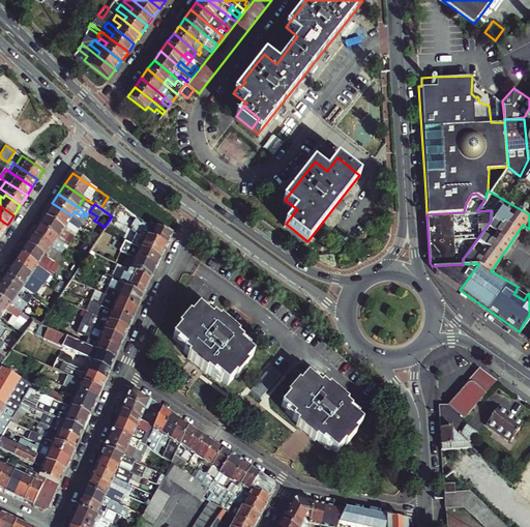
[(45,214),(38,223),(68,243),(74,234),(45,214)]
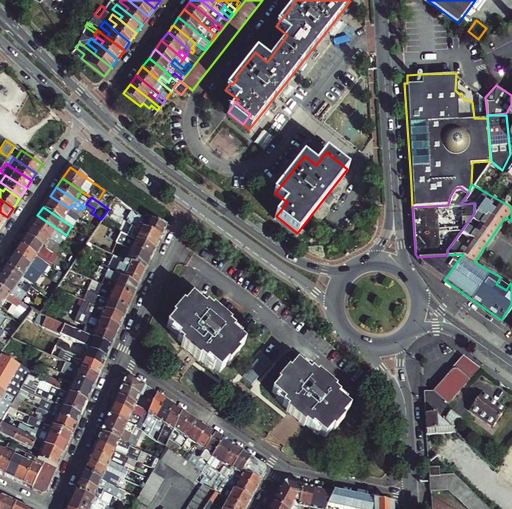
[(132,224),(127,234),(155,247),(161,235),(138,224),(143,218),(143,217),(132,209),(127,216),(130,218),(128,220),(132,224)]
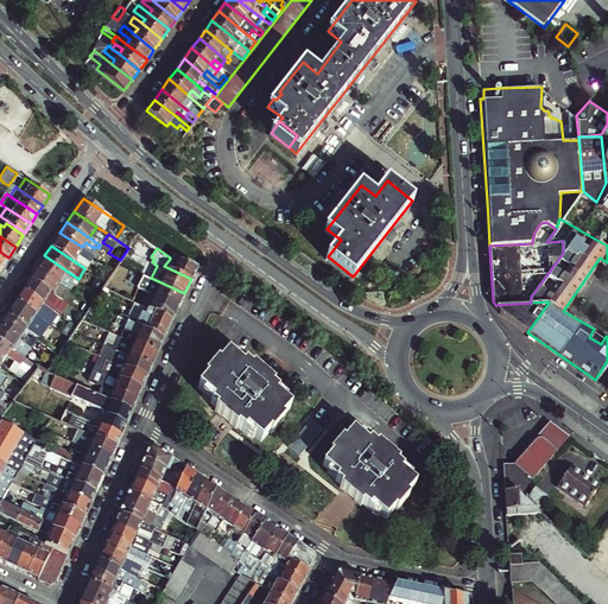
[(78,279),(44,255),(38,266),(71,288),(78,279)]
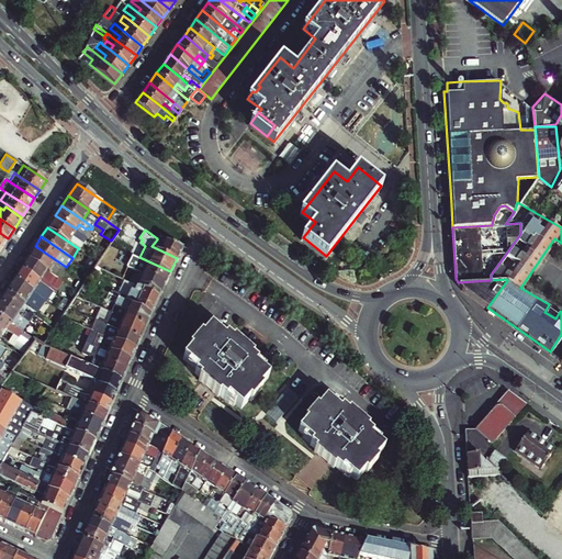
[(163,243),(157,239),(152,246),(177,258),(182,247),(165,237),(163,243)]
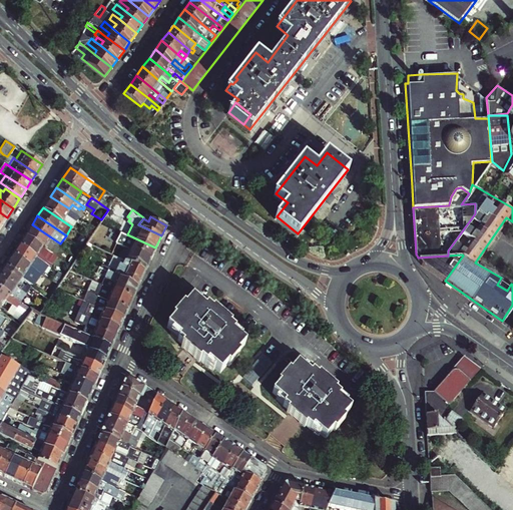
[(60,243),(32,224),(26,233),(52,252),(54,252),(60,243)]
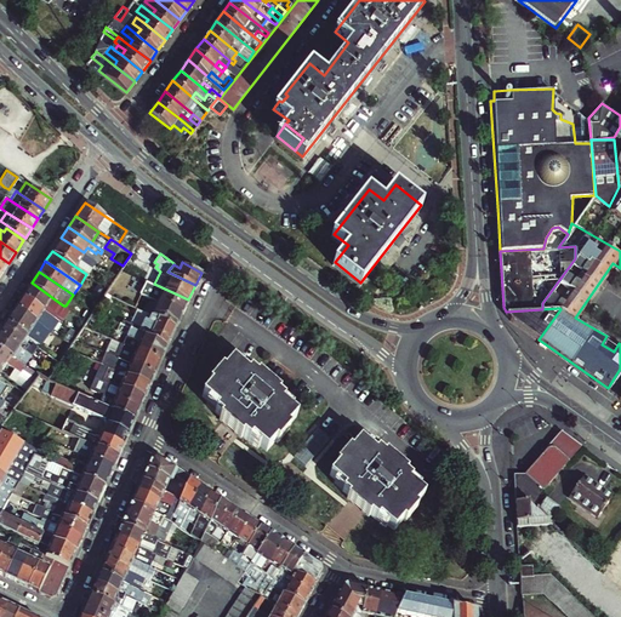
[(161,292),(158,298),(183,310),(188,300),(154,284),(147,280),(144,284),(161,292)]
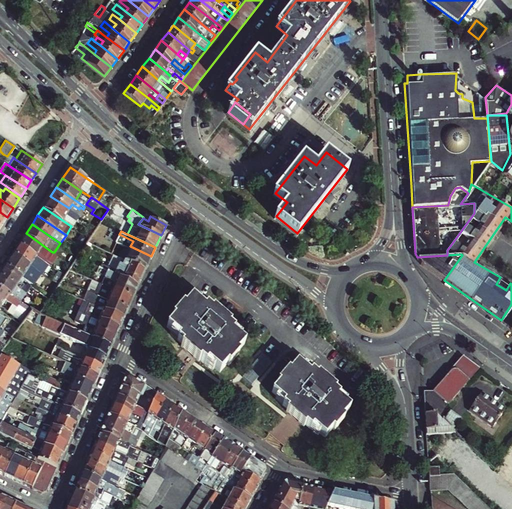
[(26,233),(19,242),(36,254),(46,261),(52,252),(26,233)]
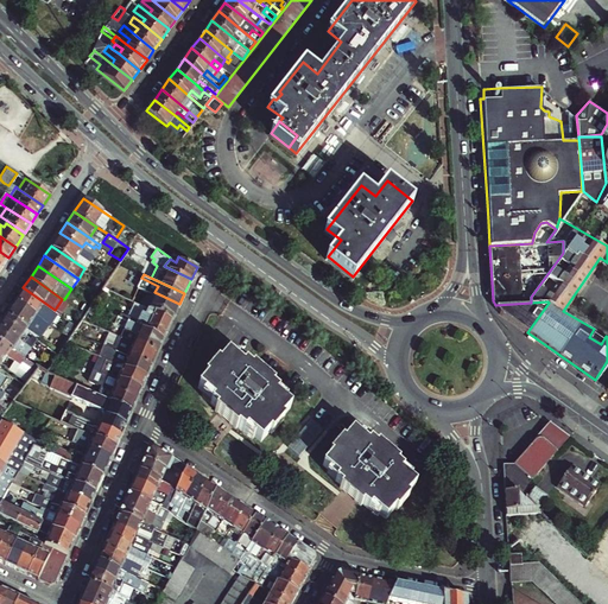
[(106,307),(115,290),(105,284),(93,302),(106,307)]
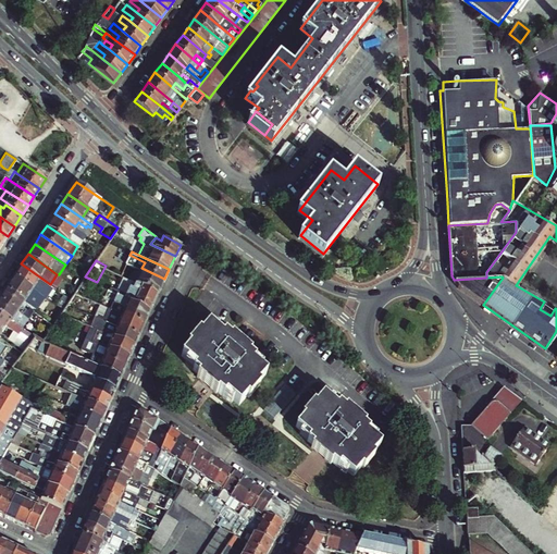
[(39,277),(21,263),(14,274),(47,297),(53,286),(50,284),(39,277)]
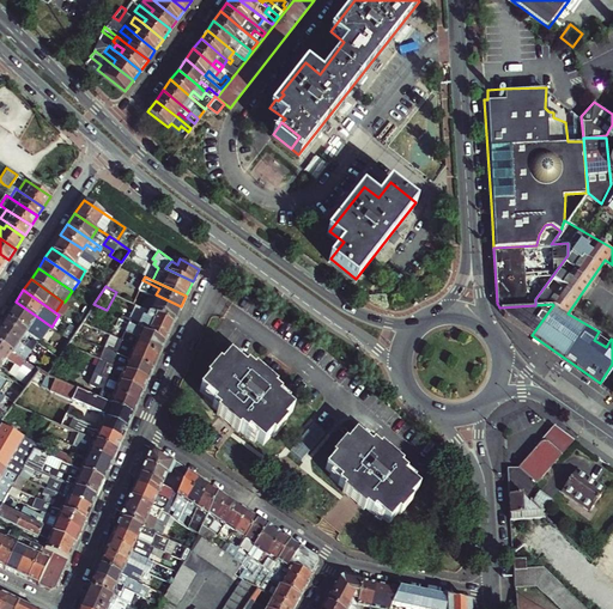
[(156,294),(150,309),(174,321),(175,317),(181,306),(156,294)]
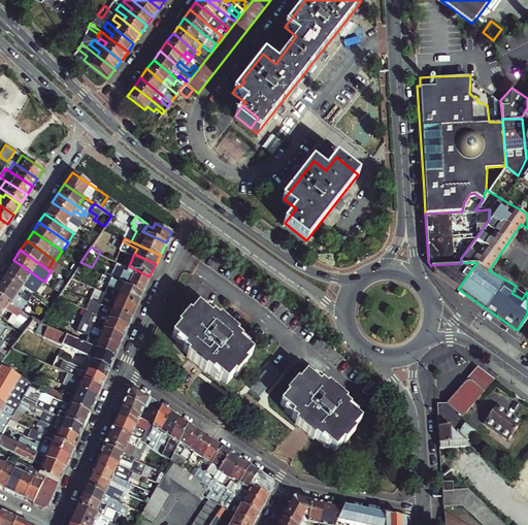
[(86,282),(92,267),(80,262),(73,272),(72,275),(86,282)]
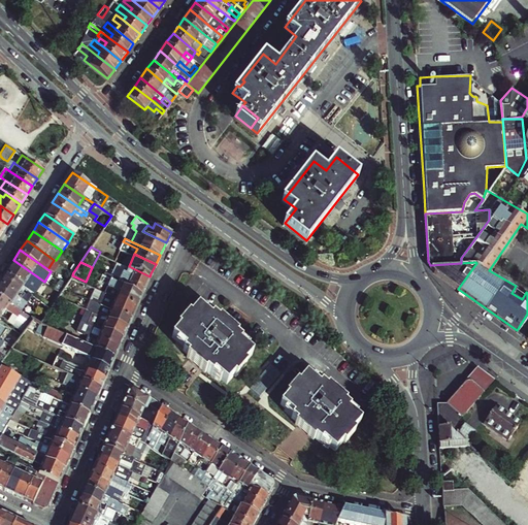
[(461,263),(430,265),(434,271),(458,289),(476,263),(475,262),(461,263)]
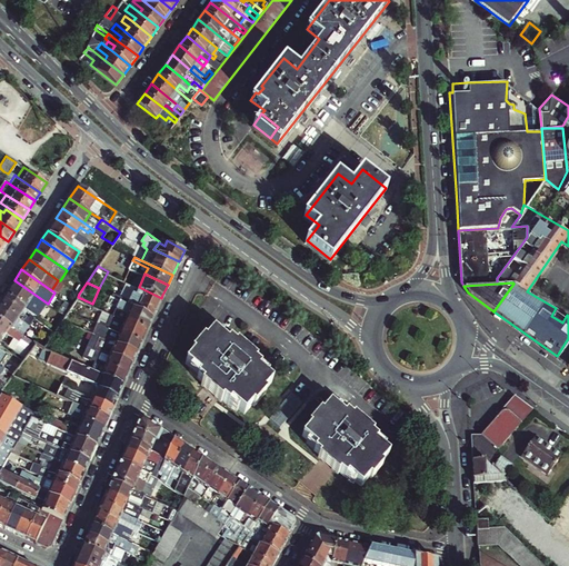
[(101,290),(109,294),(130,304),(132,298),(105,285),(101,290)]
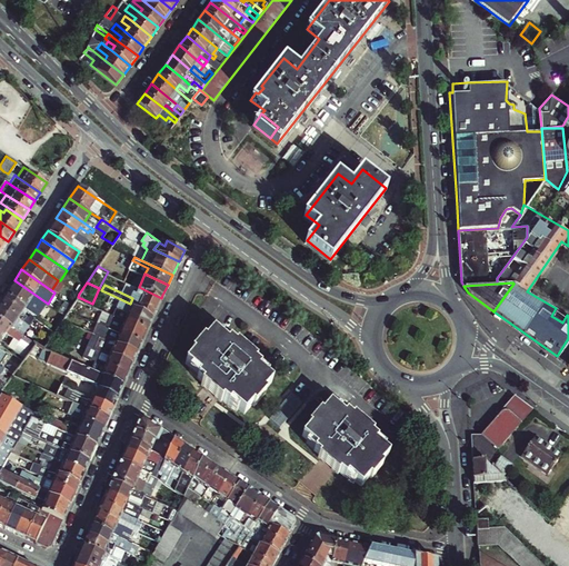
[(132,298),(130,304),(153,315),(161,298),(139,287),(136,285),(131,293),(135,295),(132,298)]
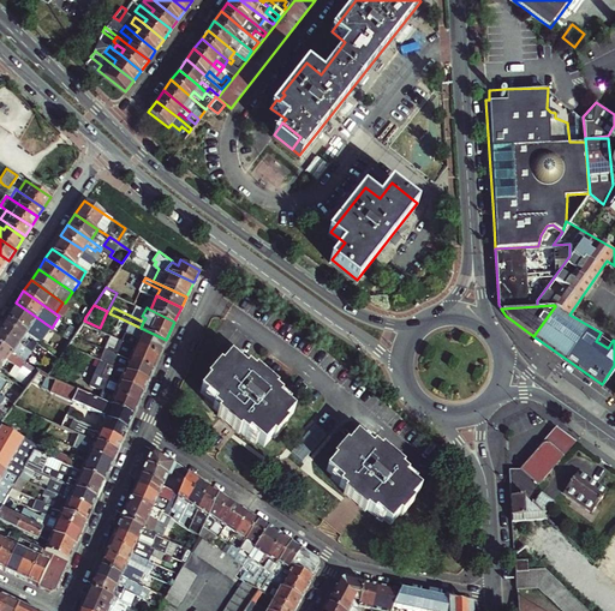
[(6,316),(0,325),(0,327),(31,348),(39,339),(6,316)]
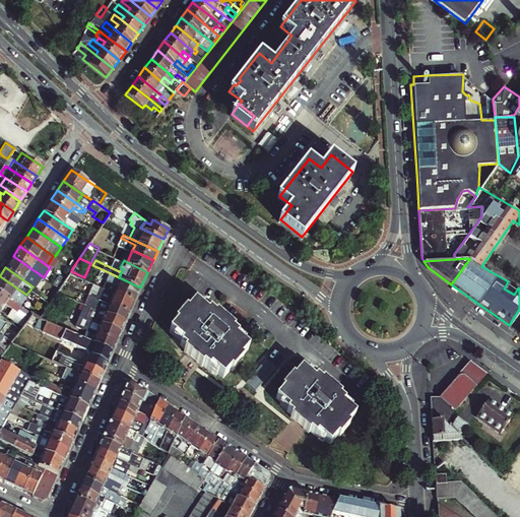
[(117,284),(114,291),(134,300),(140,287),(119,277),(100,268),(98,273),(105,276),(104,278),(107,279),(117,284)]
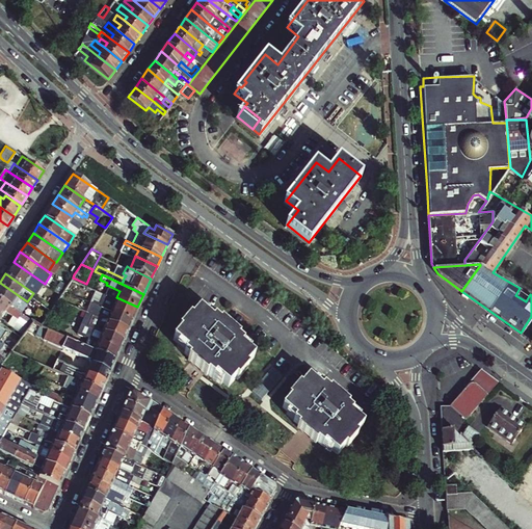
[(27,301),(0,283),(0,296),(17,309),(21,312),(27,301)]
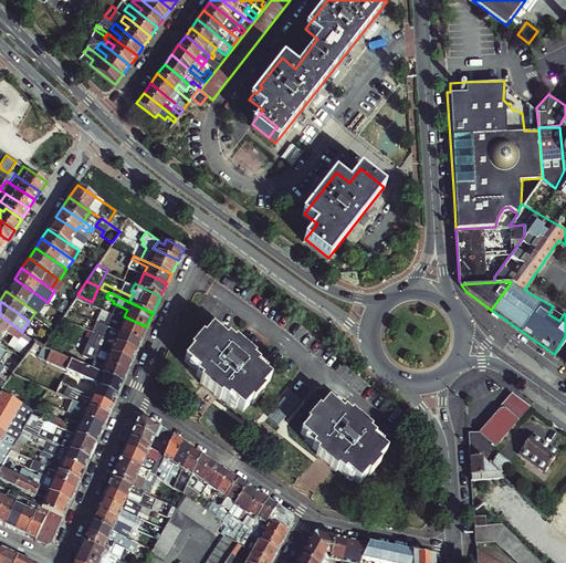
[(113,311),(124,316),(127,310),(116,304),(113,311)]
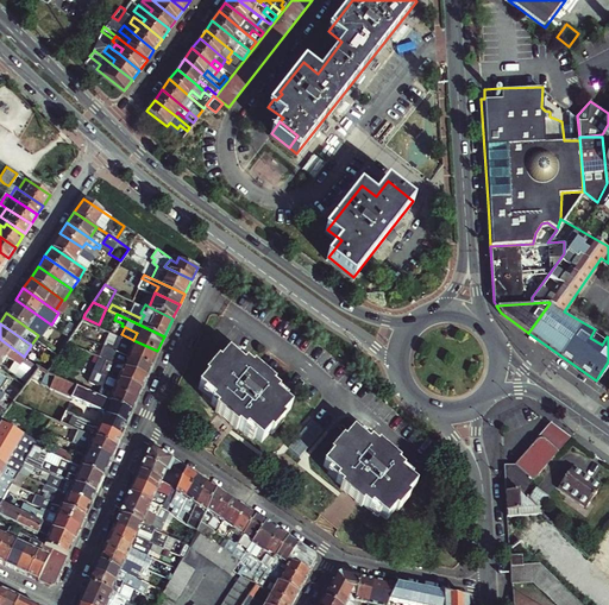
[(130,350),(127,354),(151,365),(157,351),(133,340),(132,344),(120,338),(117,344),(130,350)]
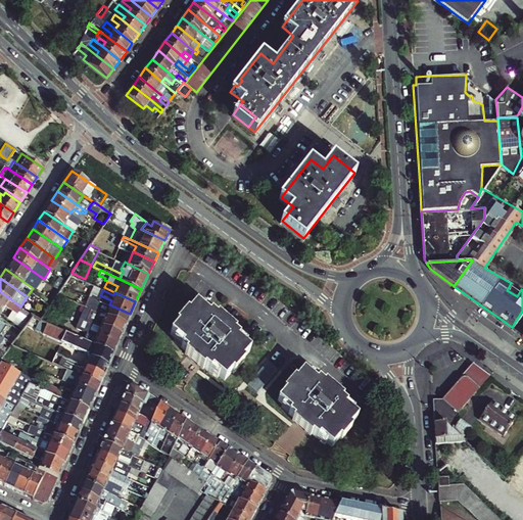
[(0,291),(0,312),(5,304),(13,310),(8,317),(22,327),(33,315),(20,306),(16,303),(0,291)]
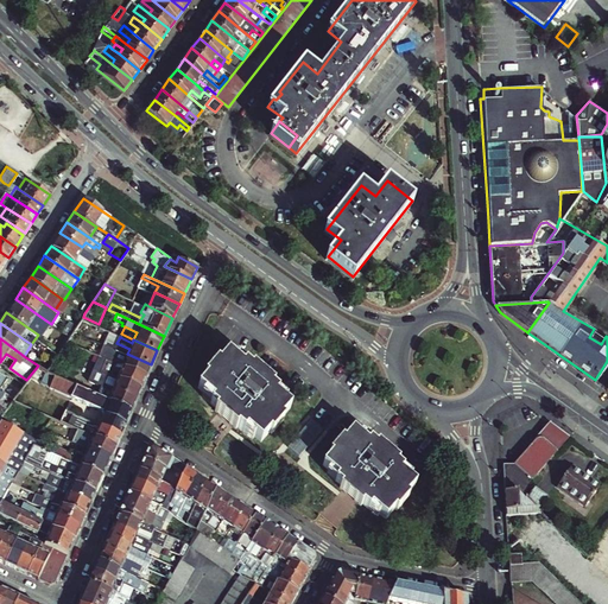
[(112,389),(108,398),(132,408),(141,387),(118,376),(111,373),(113,367),(115,361),(68,339),(46,372),(74,383),(82,364),(92,369),(93,367),(105,372),(100,383),(112,389)]
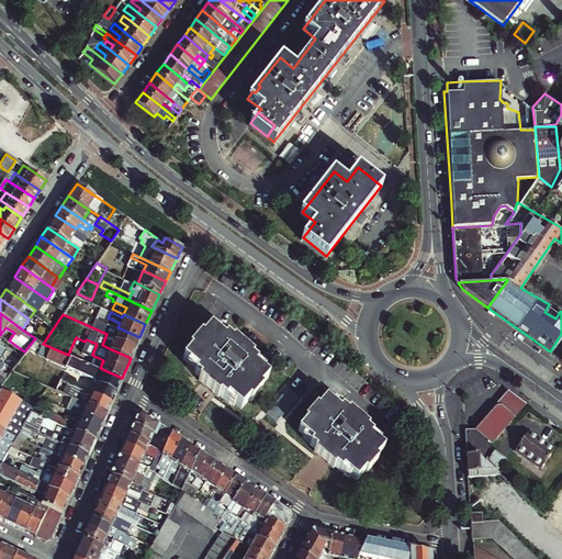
[(115,333),(113,337),(135,347),(139,337),(117,327),(107,322),(103,327),(115,333)]
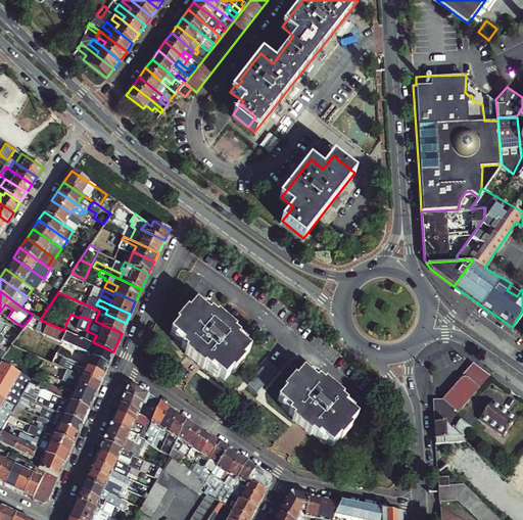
[(210,310),(207,312),(196,301),(188,310),(186,309),(176,321),(178,322),(171,331),(183,341),(181,344),(186,348),(185,350),(202,366),(204,364),(209,369),(211,367),(224,377),(231,369),(233,371),(243,358),(242,357),(249,347),(237,337),(239,334),(234,330),(235,329),(218,313),(216,315),(210,310)]
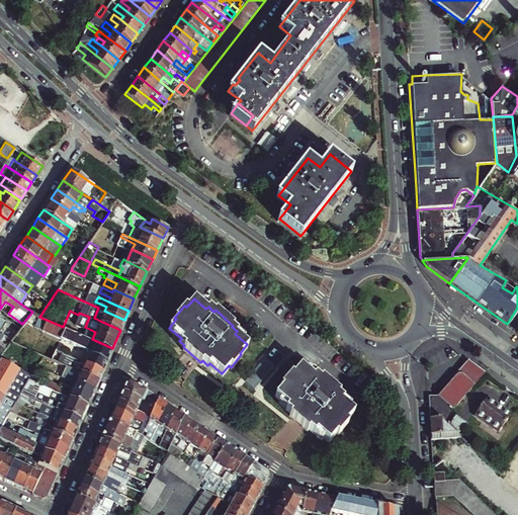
[(102,316),(100,321),(120,330),(124,320),(104,311),(98,308),(96,313),(102,316)]
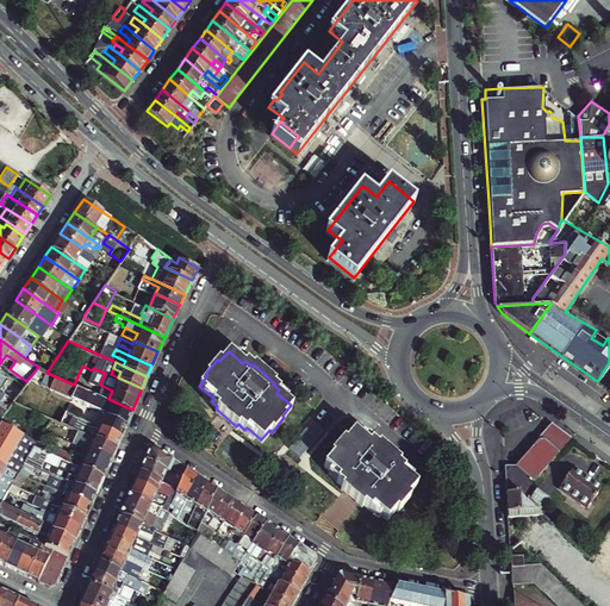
[(47,373),(38,367),(26,381),(25,383),(13,400),(60,422),(64,410),(72,395),(76,385),(74,385),(47,373)]
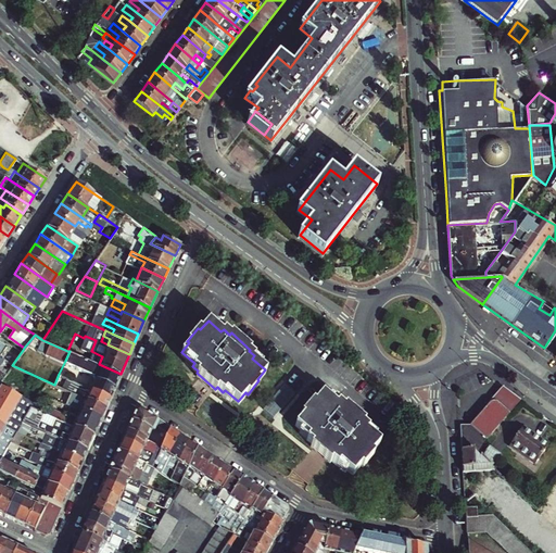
[(95,377),(90,388),(110,397),(121,374),(99,364),(70,351),(65,361),(93,374),(92,377),(95,377)]
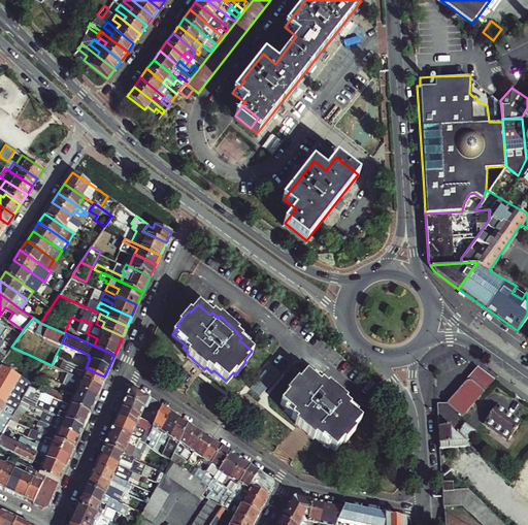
[(52,365),(53,365),(64,370),(67,363),(71,366),(73,362),(56,355),(52,365)]
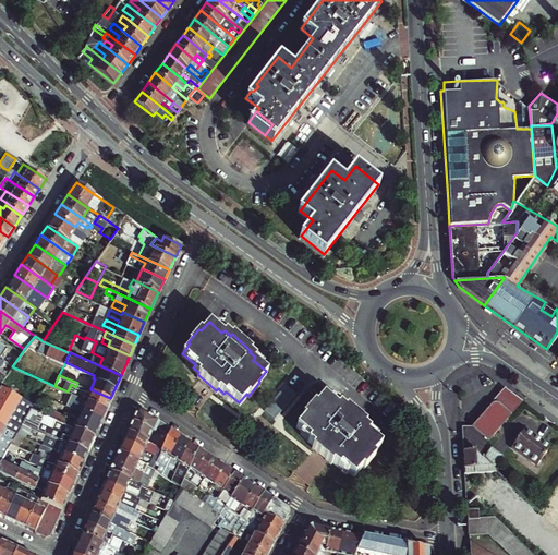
[(1,385),(0,386),(0,394),(16,403),(21,396),(1,385)]
